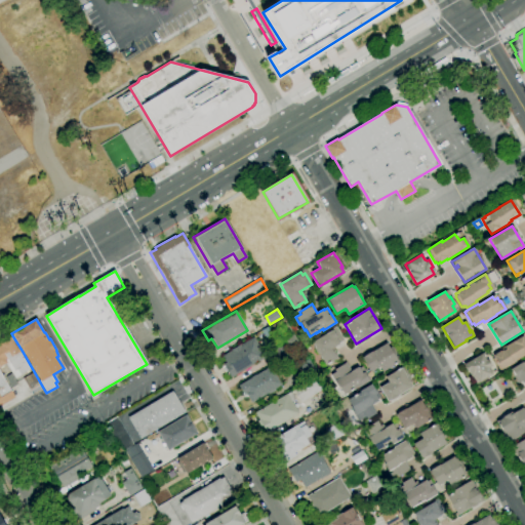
[(338,360),(336,362),(335,361),(326,366),(312,342),(332,330),(331,328),(335,326),(344,340),(338,344),(338,342),(330,348),(332,351),(332,350),(338,360)]
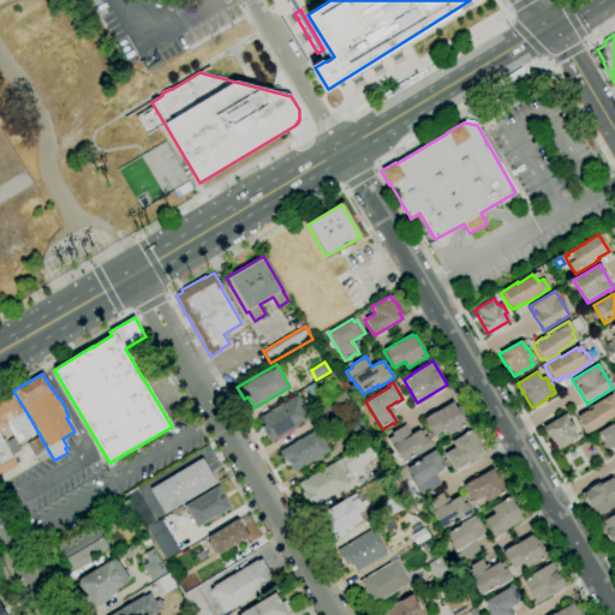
[(311,396),(306,387),(314,383),(318,392),(311,396)]
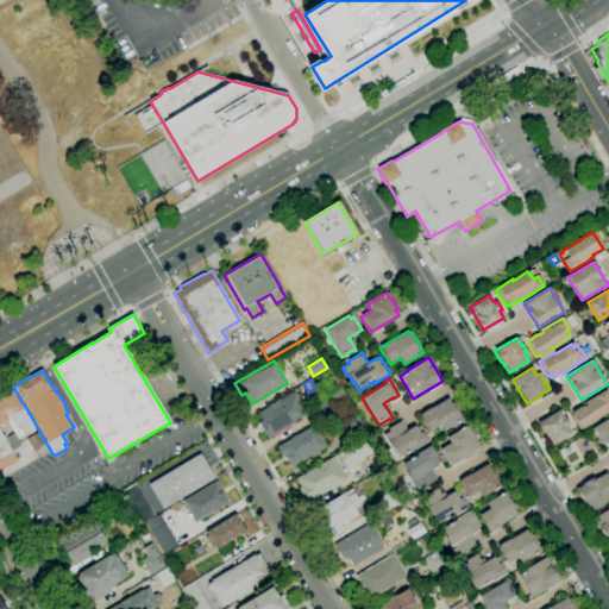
[(338,388),(344,397),(334,403),(328,394),(338,388)]
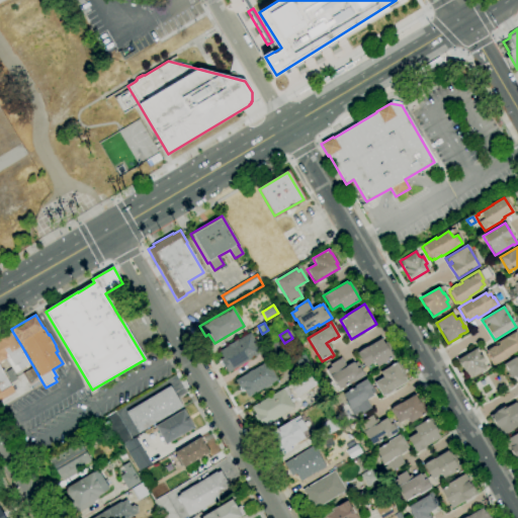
[(0,336),(9,331),(10,333),(12,331),(22,347),(19,349),(22,353),(24,352),(31,363),(15,373),(6,358),(0,361),(0,336)]
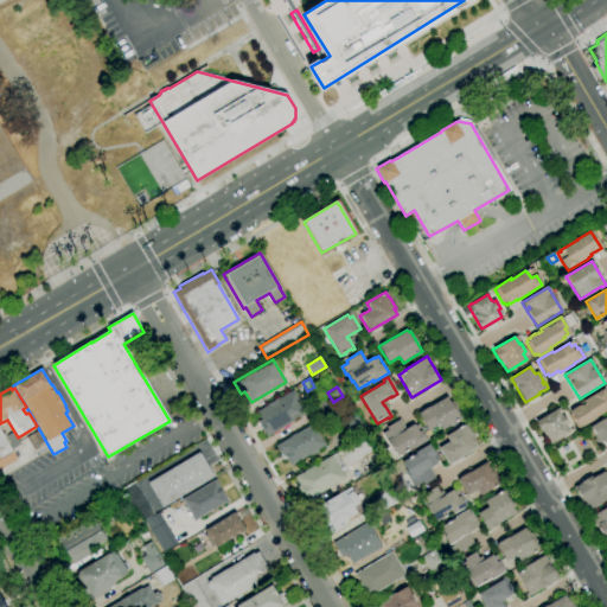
[(606,407),(606,408),(606,410),(593,419),(593,420),(580,428),(580,427),(577,428),(569,414),(570,414),(569,411),(573,410),(572,409),(577,406),(579,407),(581,406),(585,403),(583,401),(604,389),(606,395),(606,407)]
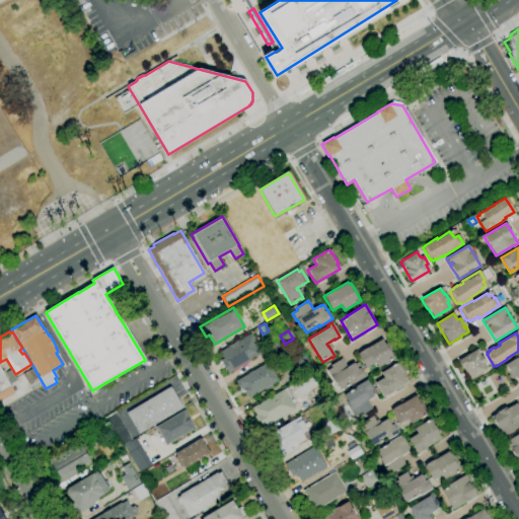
[(263,354),(228,374),(220,361),(223,359),(221,355),(222,355),(220,352),(229,347),(228,346),(237,341),(237,342),(250,334),(263,354)]
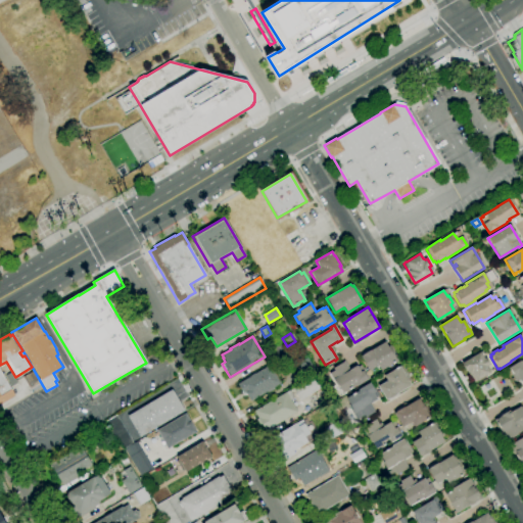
[(397,361),(381,371),(378,366),(370,371),(361,355),(370,349),(371,350),(385,342),(388,347),(389,346),(397,361)]
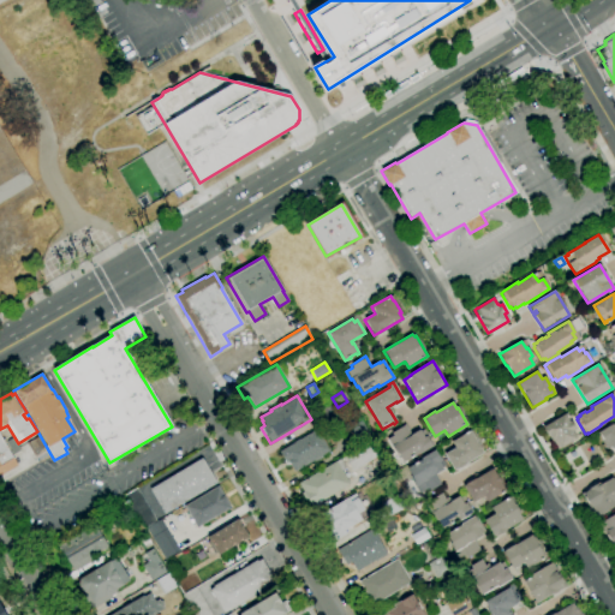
[(559,449),(553,440),(550,441),(543,428),(565,415),(569,422),(571,421),(575,429),(572,431),(577,439),(561,447),(561,448),(559,449)]
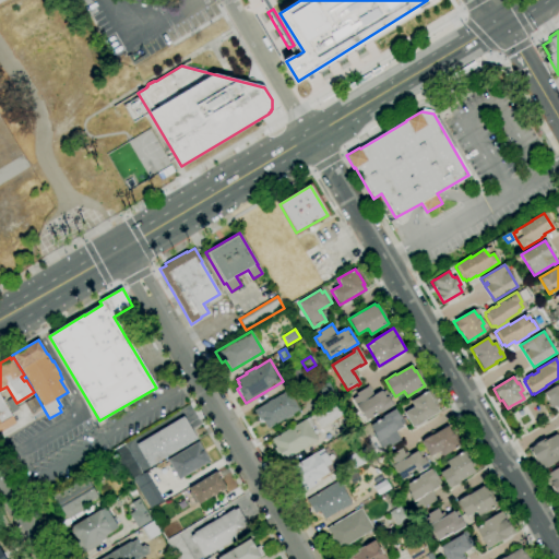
[(326,405),(317,389),(325,383),(335,400),(326,405)]
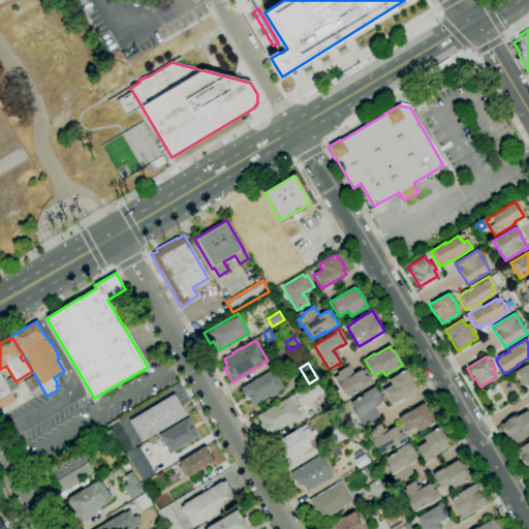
[(528,384),(526,386),(525,384),(521,387),(512,373),(515,372),(526,365),(527,366),(528,364),(528,384)]
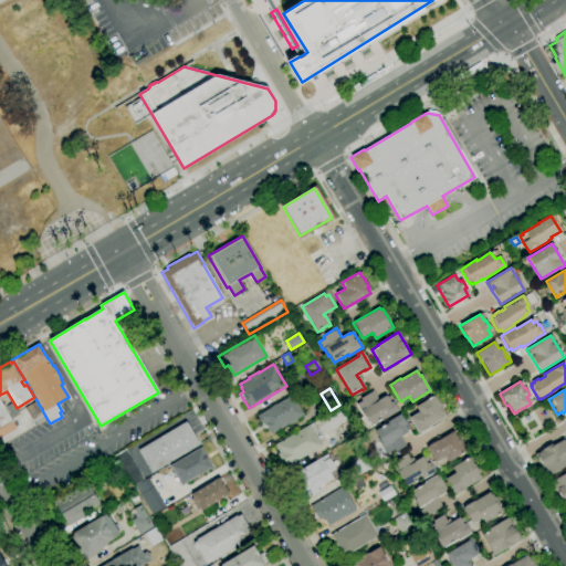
[(370,425),(366,418),(365,418),(362,411),(360,412),(356,405),(362,401),(359,399),(373,391),(378,400),(386,396),(387,397),(390,395),(399,410),(386,418),(385,417),(380,419),(381,420),(378,422),(378,421),(370,425)]
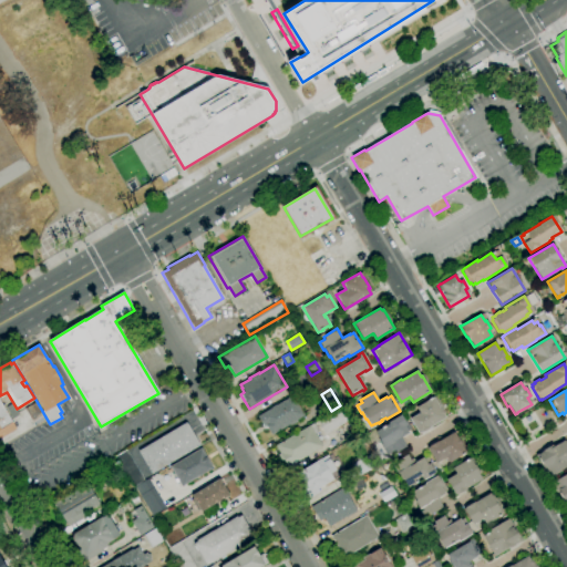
[(271,435),(266,425),(264,426),(258,416),(292,395),(305,415),(271,435)]
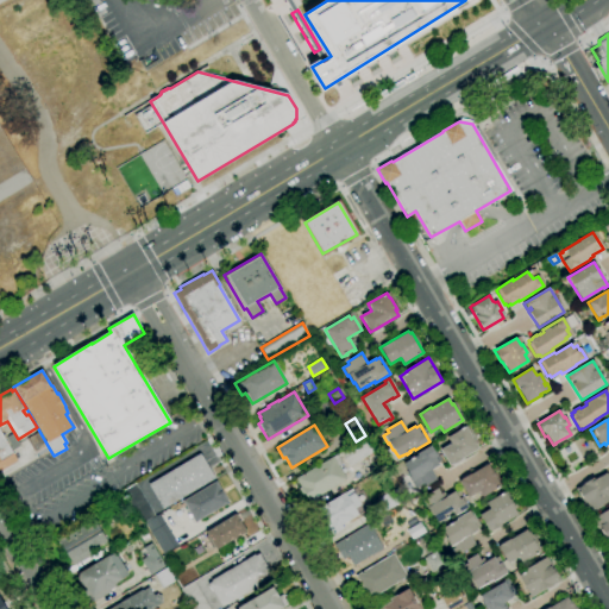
[(450,466),(440,450),(451,444),(447,438),(462,429),(460,428),(464,427),(465,427),(466,427),(469,426),(476,438),(473,439),(478,449),(459,459),(460,460),(452,465),(452,464),(450,466)]
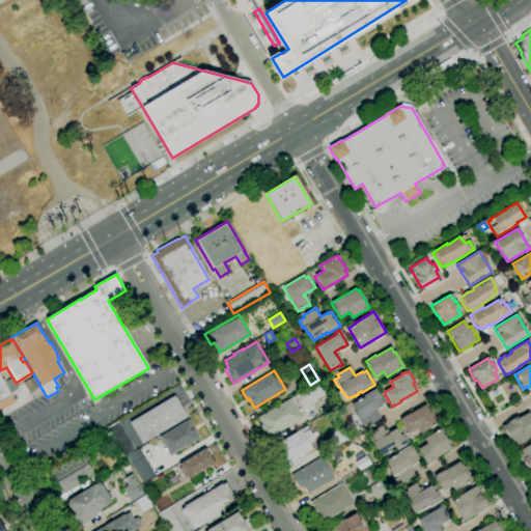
[(0,375),(16,402),(0,411),(0,375)]
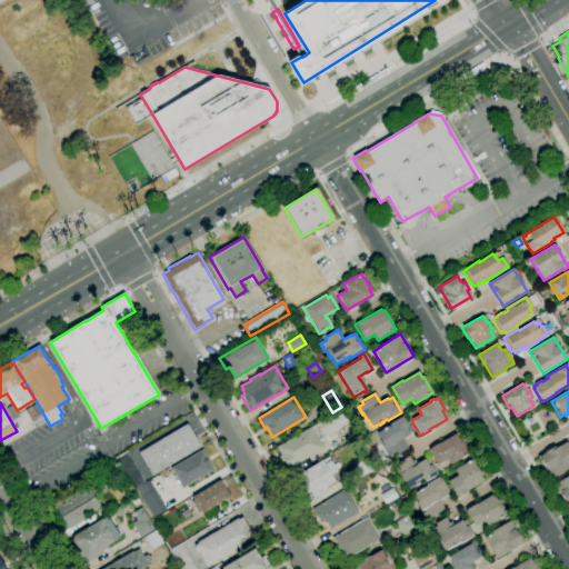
[(47,420),(35,427),(25,410),(37,403),(42,412),(47,420)]
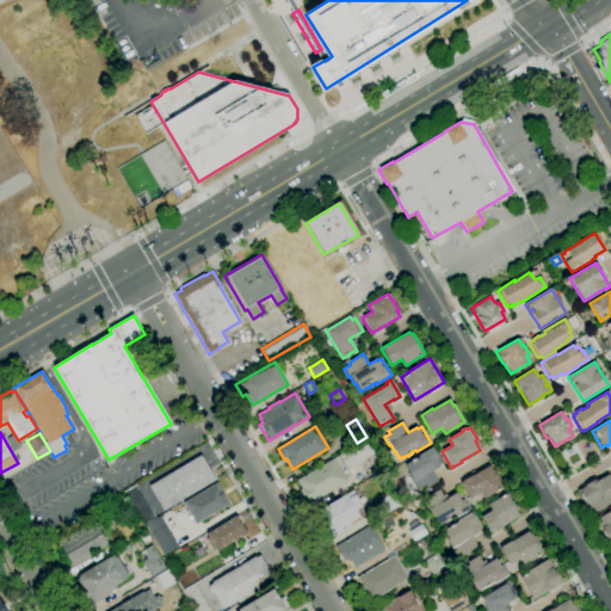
[(350,468),(343,455),(368,439),(376,454),(350,468)]
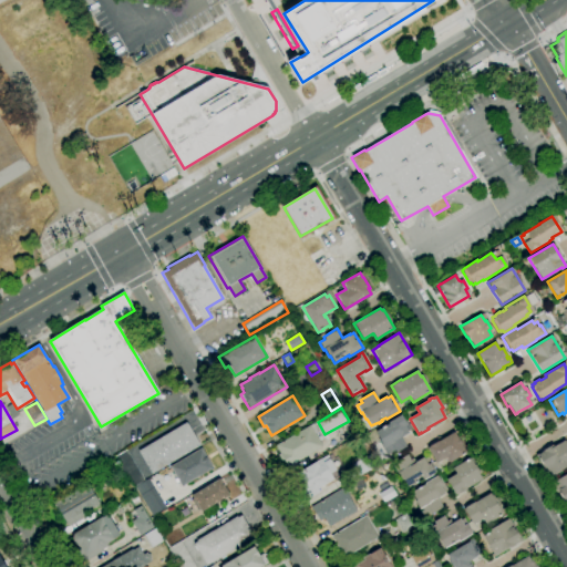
[(387,455),(378,441),(380,440),(374,432),(382,428),(381,428),(384,425),(389,423),(388,422),(401,414),(411,432),(401,437),(405,445),(393,453),(392,452),(387,455)]
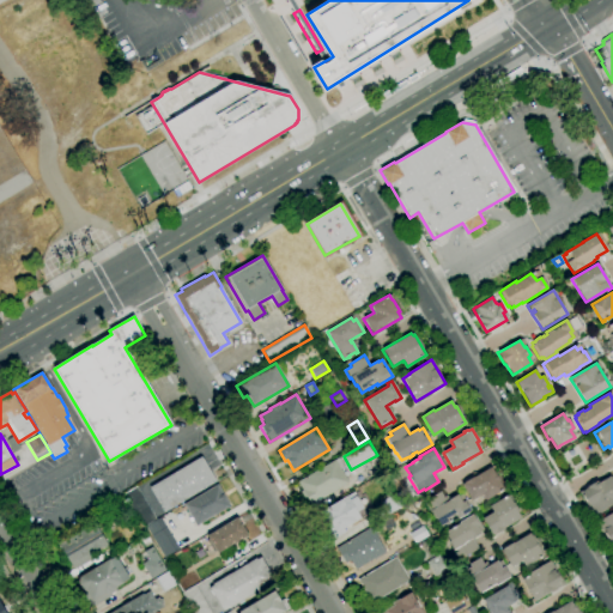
[(164,513),(150,487),(201,456),(216,481),(164,513)]
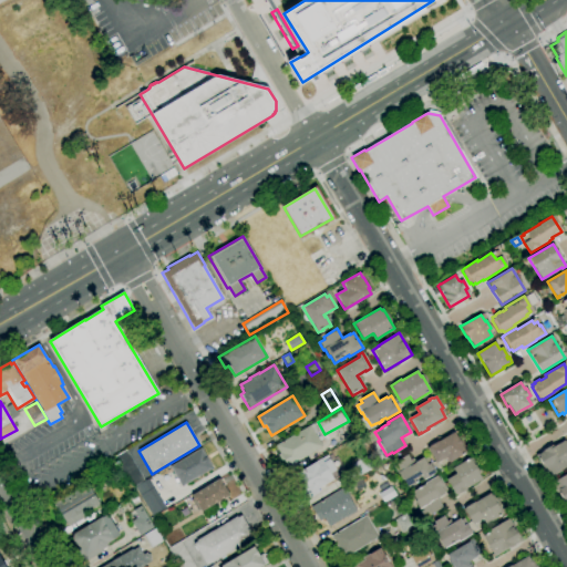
[(288,466),(284,460),(281,462),(278,455),(279,453),(275,445),(313,422),(318,430),(323,440),(319,442),(322,446),(288,466)]
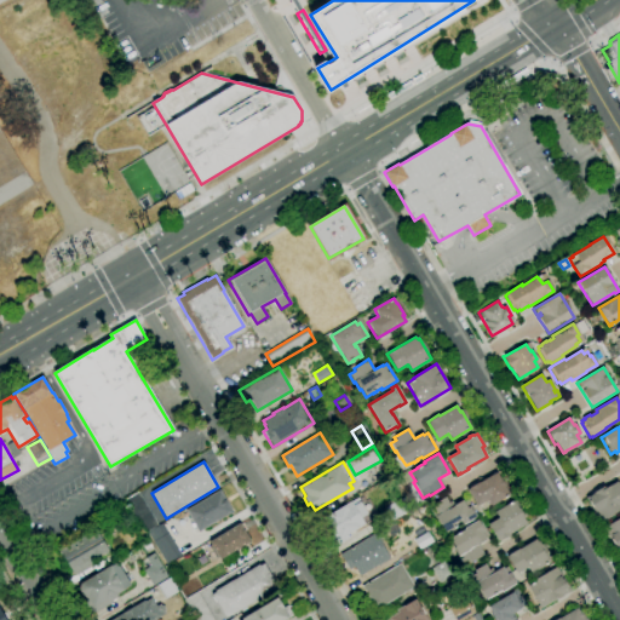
[(477,506),(468,489),(497,472),(501,482),(504,481),(512,493),(491,506),(487,500),(477,506)]
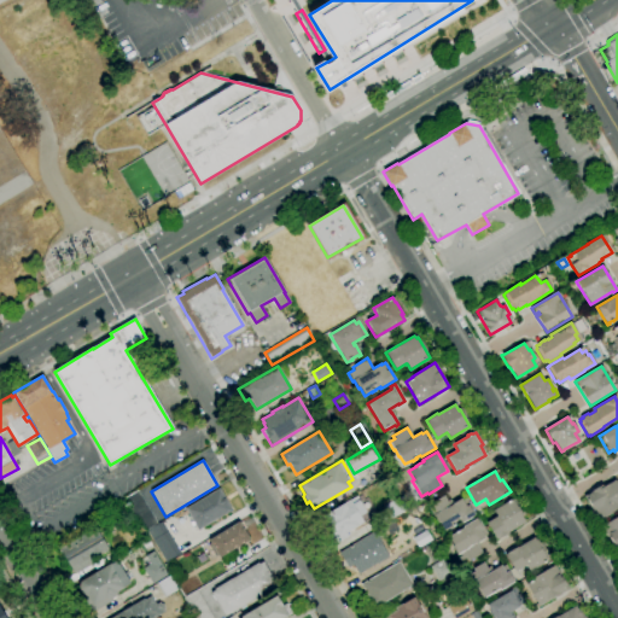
[(617,508),(598,520),(583,496),(604,484),(605,487),(614,481),(617,487),(617,508)]
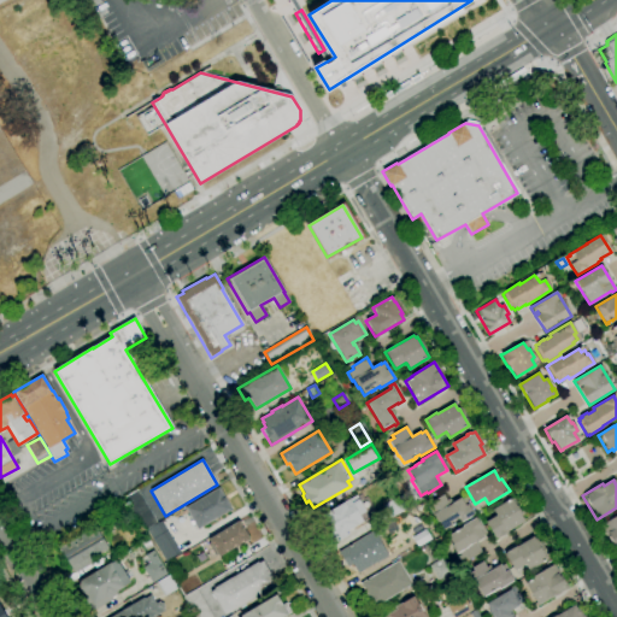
[(197,530),(184,507),(218,487),(231,510),(197,530)]
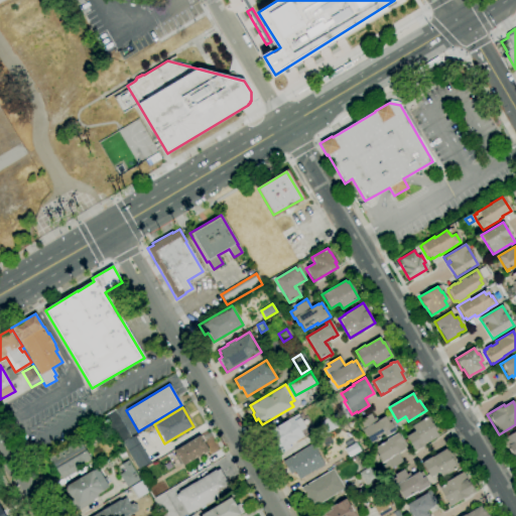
[(326,434),(317,420),(330,413),(328,409),(330,407),(340,426),(326,434)]
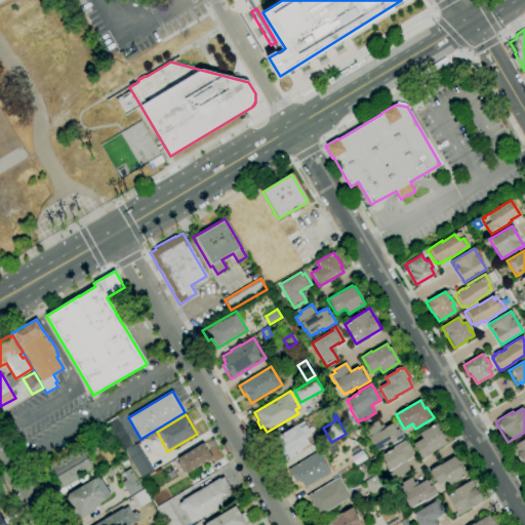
[(122,451),(106,423),(117,416),(133,445),(122,451)]
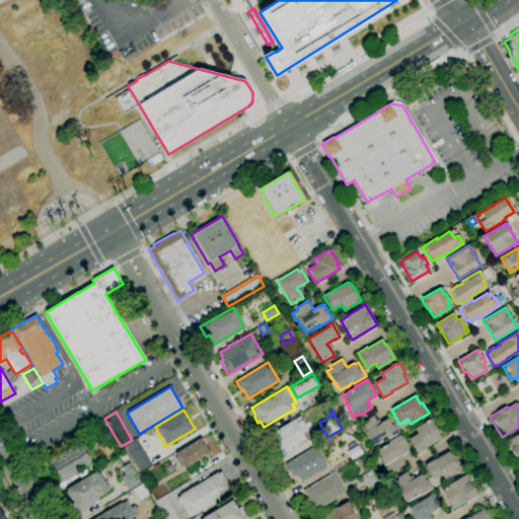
[(374,447),(369,439),(368,439),(364,433),(360,426),(365,423),(364,421),(373,416),(376,421),(378,420),(380,423),(387,419),(388,420),(391,418),(399,432),(374,447)]
